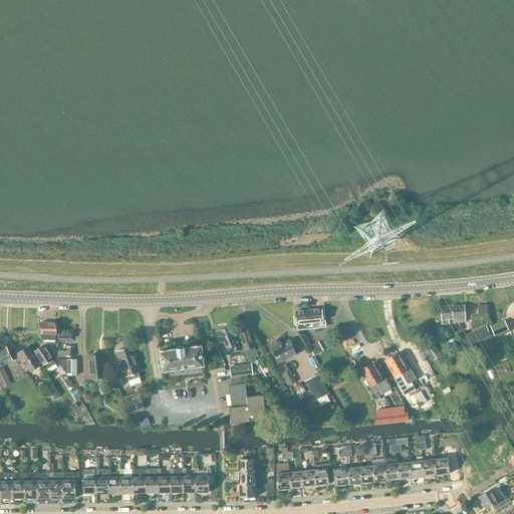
[(487,304),(478,305),(478,314),(488,313),(487,304)]
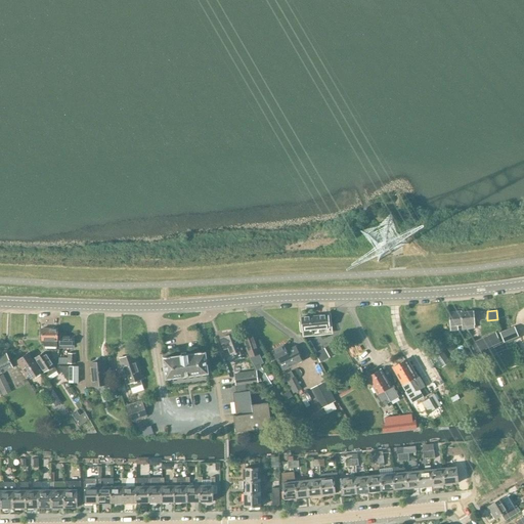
[(463,325),(462,313),(462,311),(449,312),(451,330),(457,330),(457,325),(463,325)]
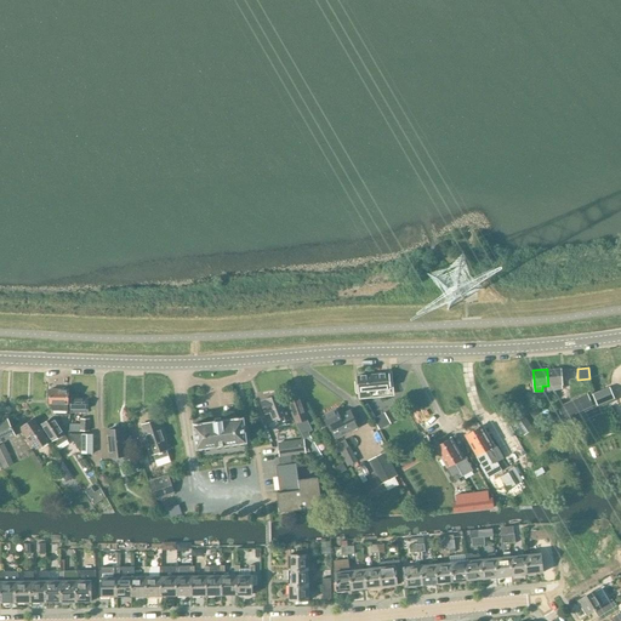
[(560,370),(547,371),(548,386),(548,389),(563,388),(560,370)]
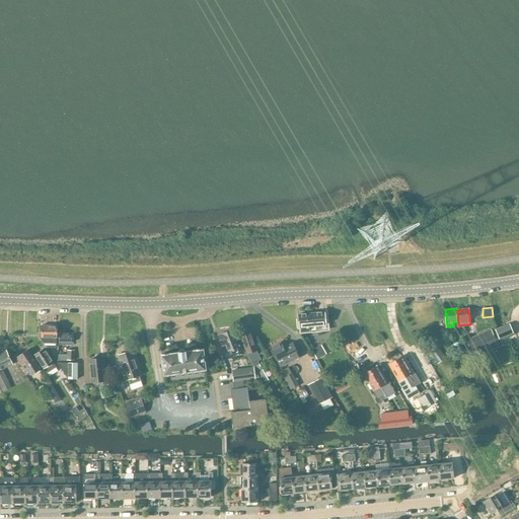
[(298,314),(299,326),(325,324),(324,312),(298,314)]
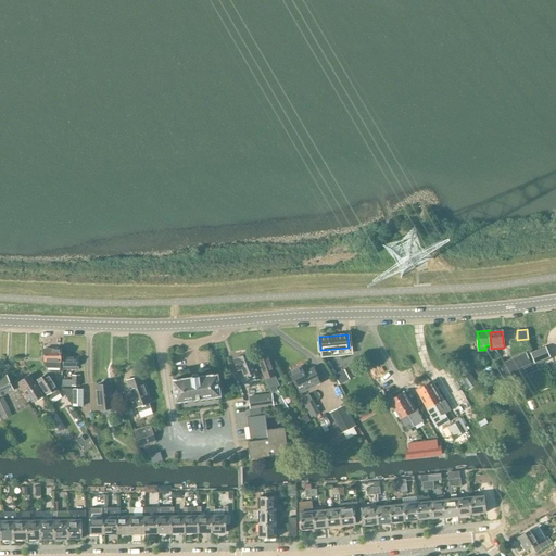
[(550,357),(545,346),(530,353),(534,363),(550,357)]
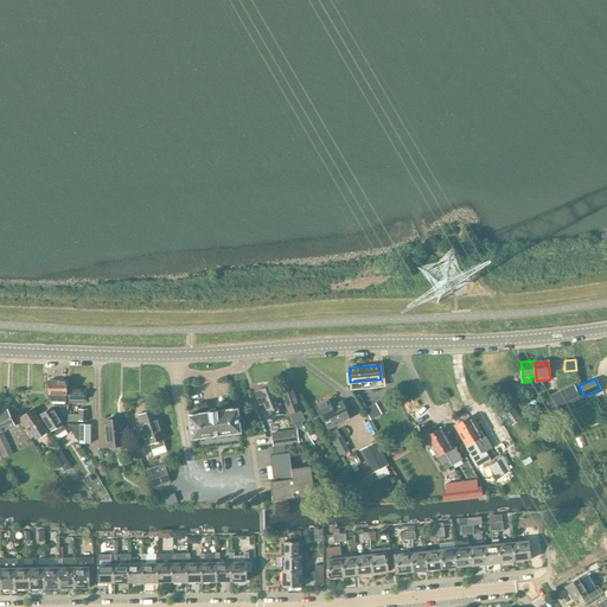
[(289,379),(280,384),(287,406),(291,413),(288,414),(293,426),(296,430),(298,429),(304,426),(301,422),(305,421),(299,409),(300,409),(289,379)]
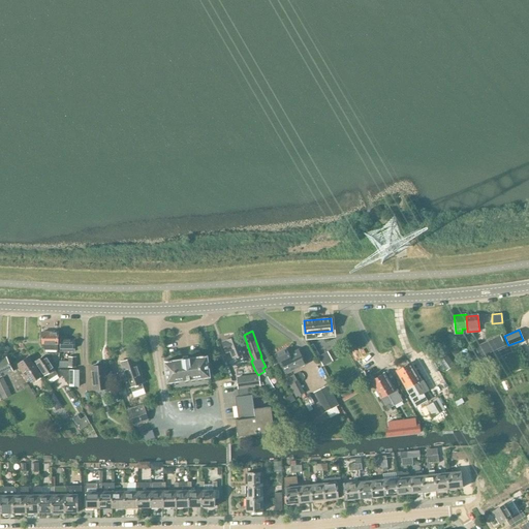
[(41,342),(41,343),(42,343),(45,349),(58,350),(58,344),(58,339),(58,332),(41,332),(41,342)]
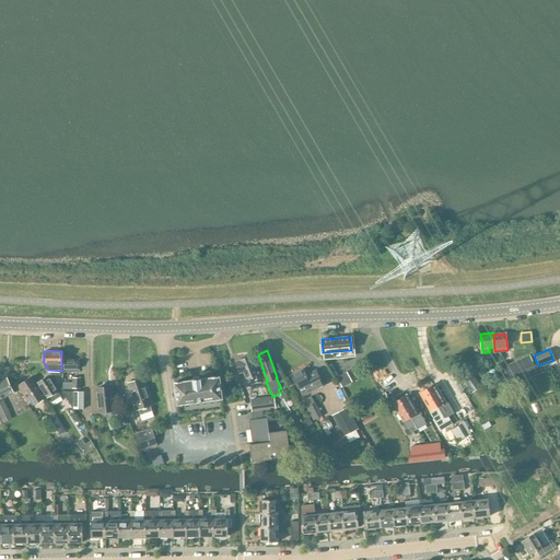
[(235,362),(237,369),(242,368),(246,378),(253,376),(255,381),(261,377),(259,372),(257,373),(251,356),(240,360),(240,361),(235,362)]
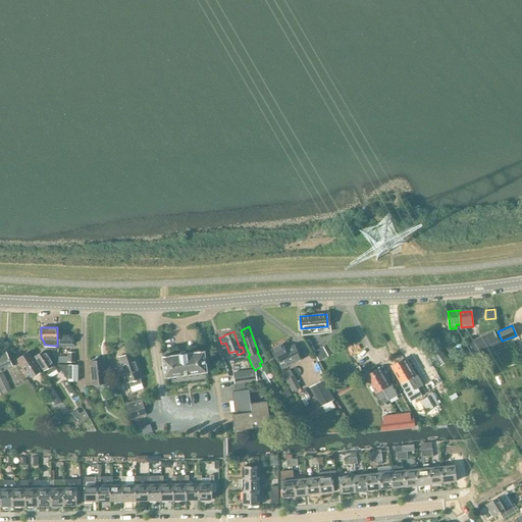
[(59,347),(72,347),(73,347),(73,334),(66,334),(66,332),(61,332),(61,334),(59,334),(59,347)]
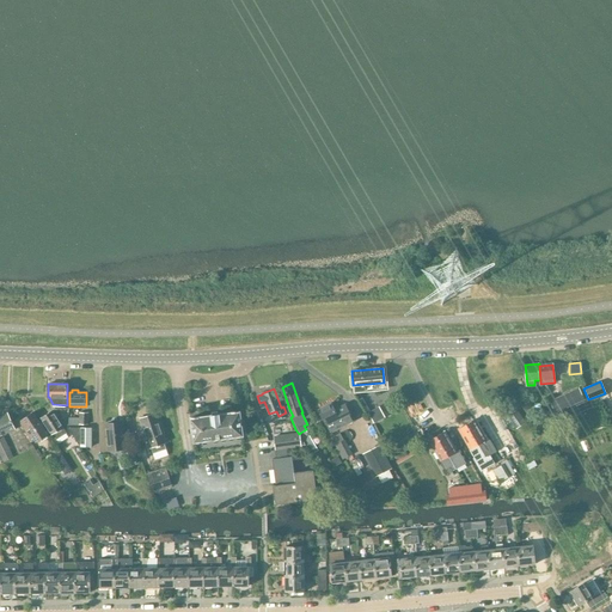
[(551,402),(556,411),(583,399),(580,390),(551,402)]
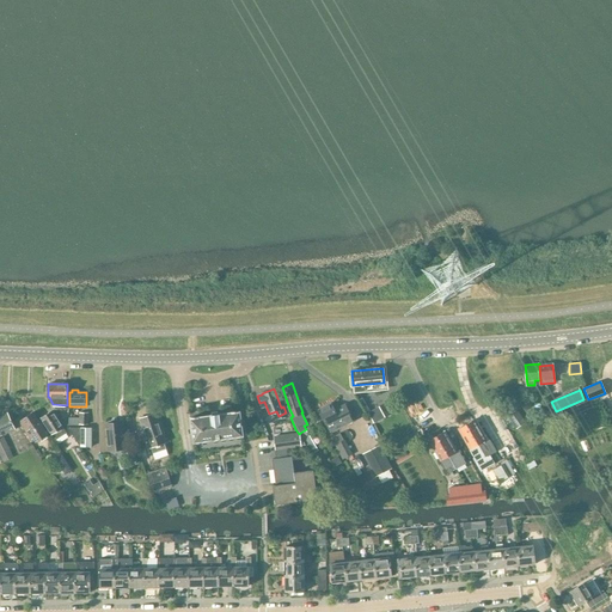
[(317,420),(319,427),(325,424),(330,433),(353,422),(349,415),(344,405),(334,410),(331,404),(318,410),(322,417),(319,418),(317,420)]
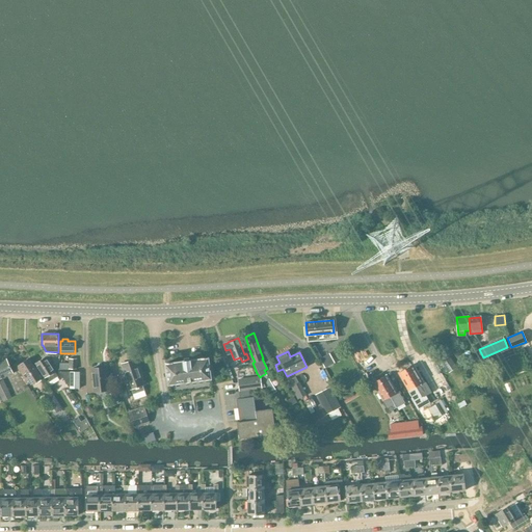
[(324,369),(335,363),(329,353),(319,360),(324,369)]
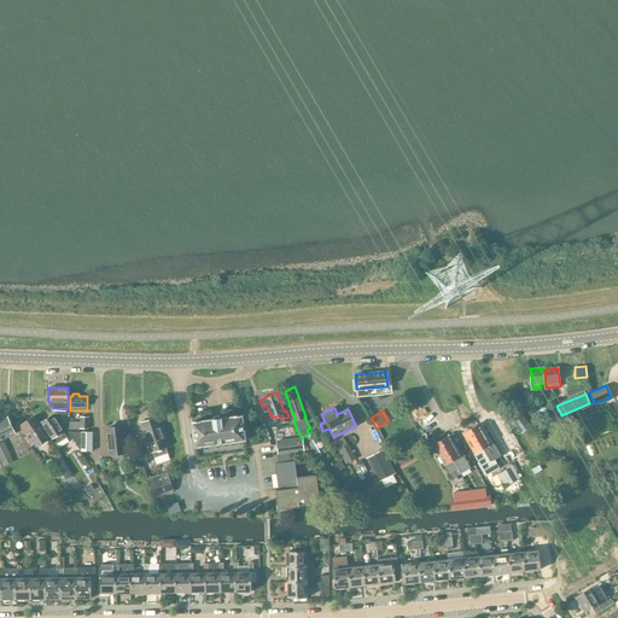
[(45,427),(42,429),(47,437),(50,436),(56,444),(68,437),(52,415),(41,423),(45,427)]
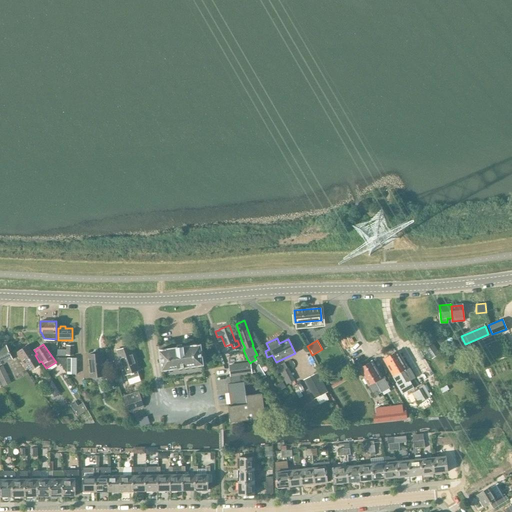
[(161,370),(203,365),(200,344),(184,346),(174,347),(159,350),(161,370)]
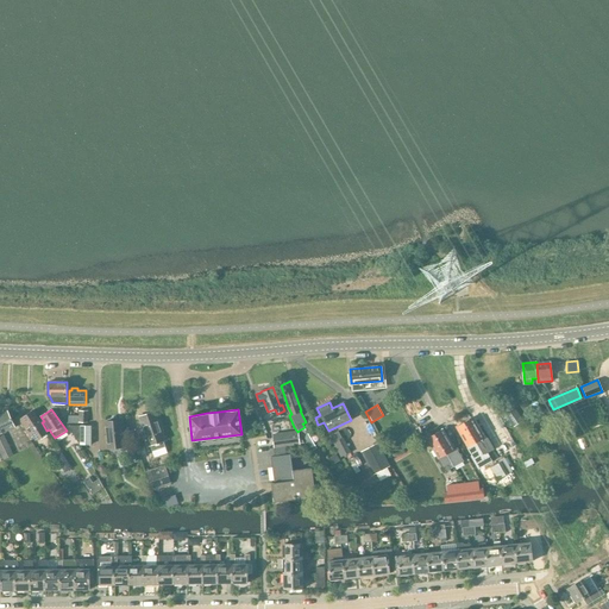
[(7,410),(0,414),(0,433),(1,433),(14,427),(7,410)]
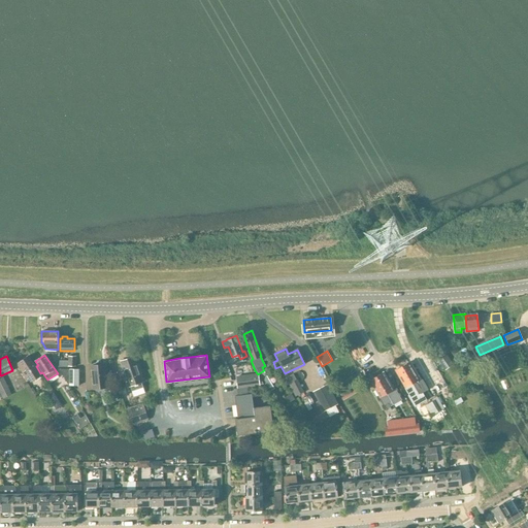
[(40,373),(36,366),(29,356),(17,364),(27,380),(29,378),(31,382),(41,374),(40,373)]
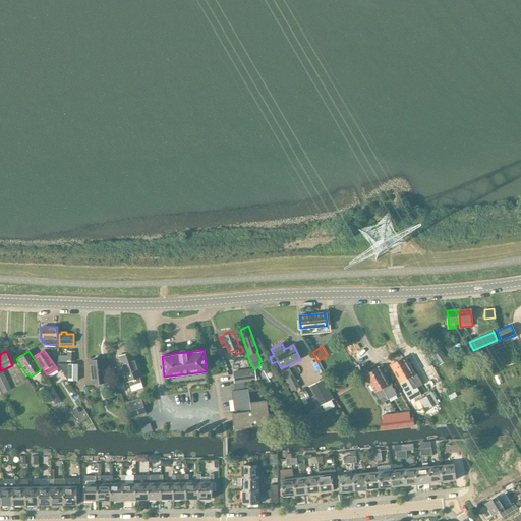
[(132,352),(119,356),(127,382),(128,382),(130,386),(138,384),(141,383),(139,378),(140,378),(132,352)]
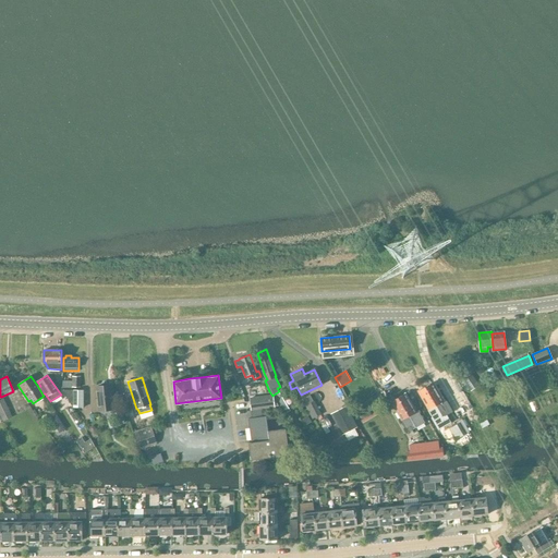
[(432,384),(425,387),(443,417),(447,415),(452,412),(445,399),(443,400),(438,391),(437,392),(432,384)]
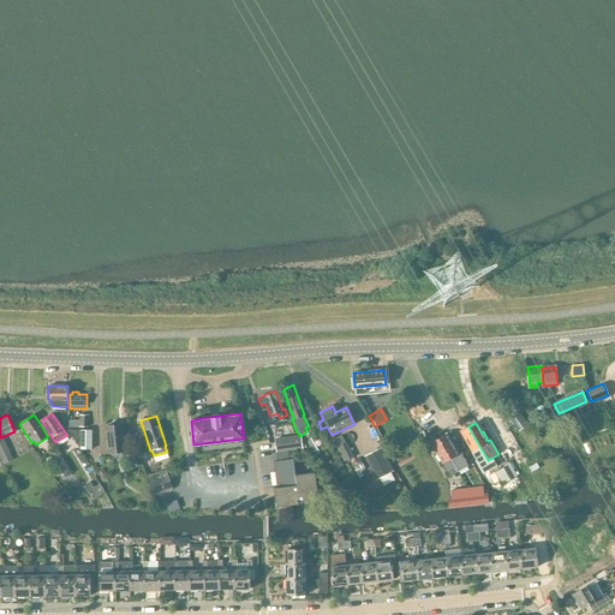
[(125,452),(121,424),(106,427),(109,453),(125,452)]
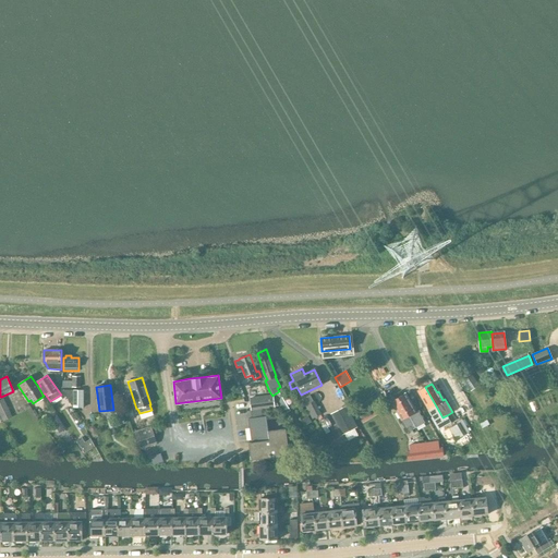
[(425,387),(419,391),(423,400),(423,401),(433,417),(432,419),(438,429),(451,423),(447,415),(443,417),(425,387)]
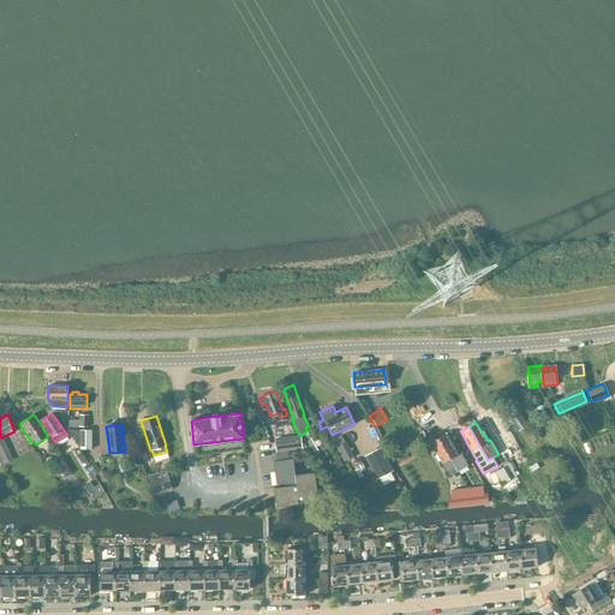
[(67,430),(81,449),(91,449),(91,430),(67,430)]
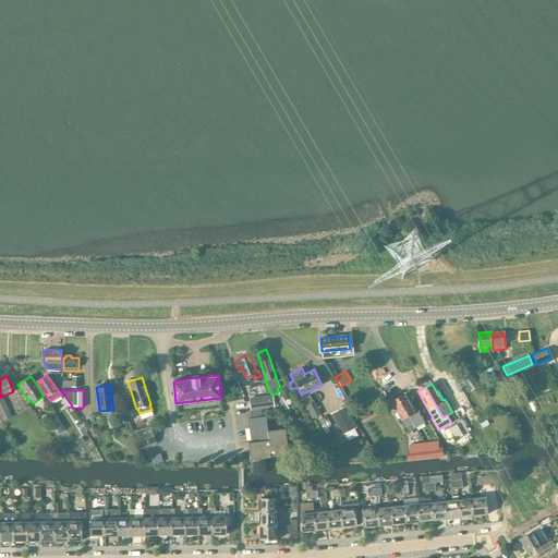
[(274,395),(273,396),(282,412),(289,409),(279,391),(274,395)]
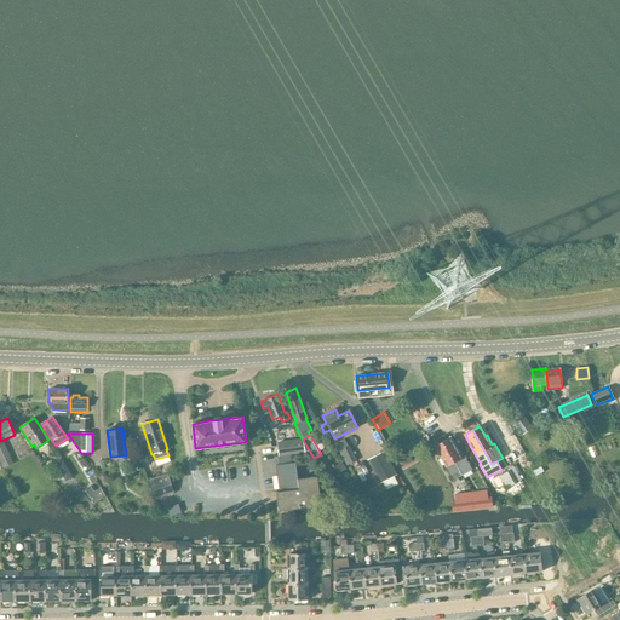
[(451,437),(442,442),(459,471),(459,472),(461,476),(466,474),(471,470),(464,458),(463,458),(457,447),(455,448),(451,437)]
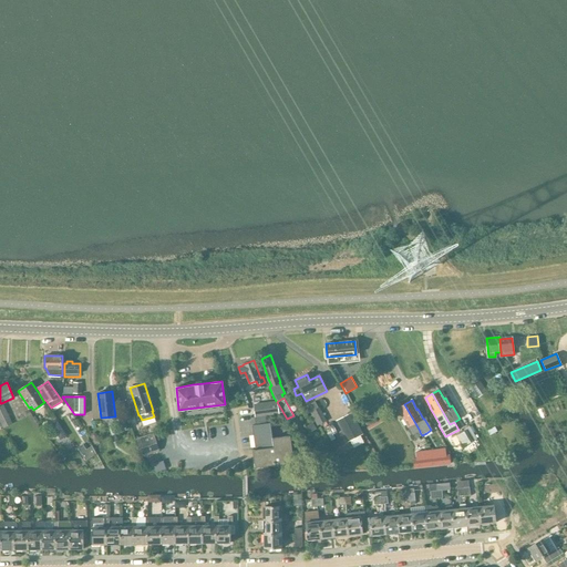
[(385,401),(378,404),(383,413),(390,409),(385,401)]
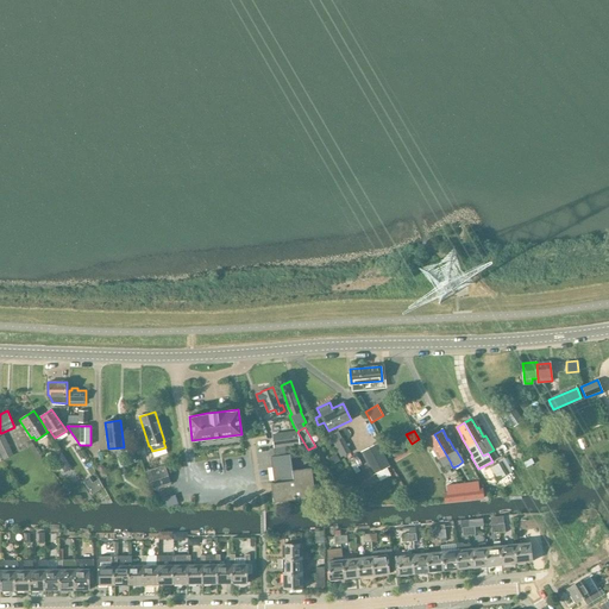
[(297,432),(271,435),(271,437),(272,447),(299,444),(305,443),(297,432)]
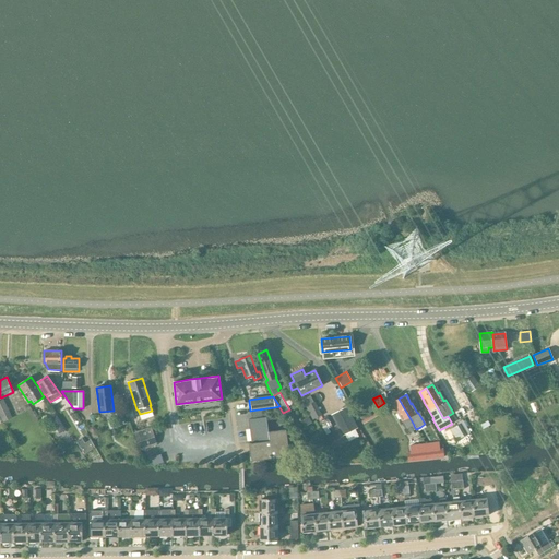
[(310,396),(298,403),(299,403),(301,408),(308,405),(313,403),(310,396)]
